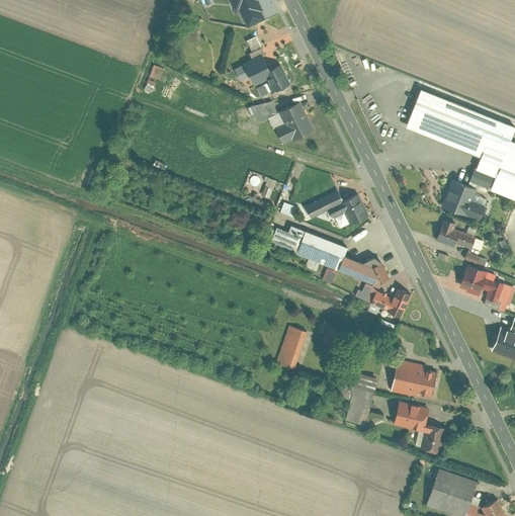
[(265,19),(255,0),(227,0),(243,30),(265,19)]
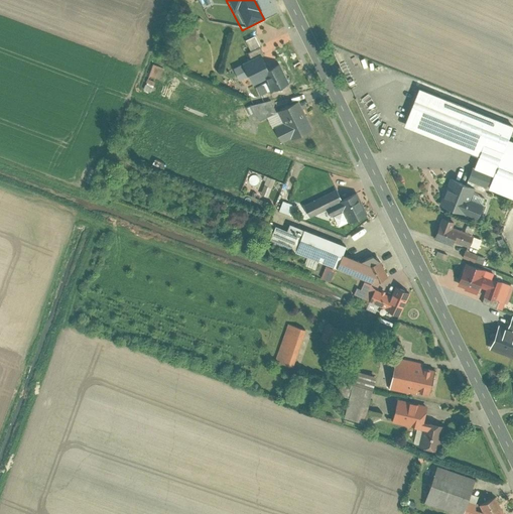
[(255,36),(246,41),(250,50),(260,46),(255,36)]
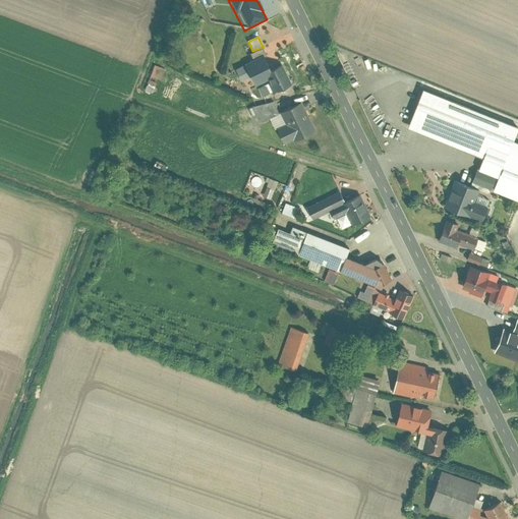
[(266,55),(263,49),(249,54),(252,61),(266,55)]
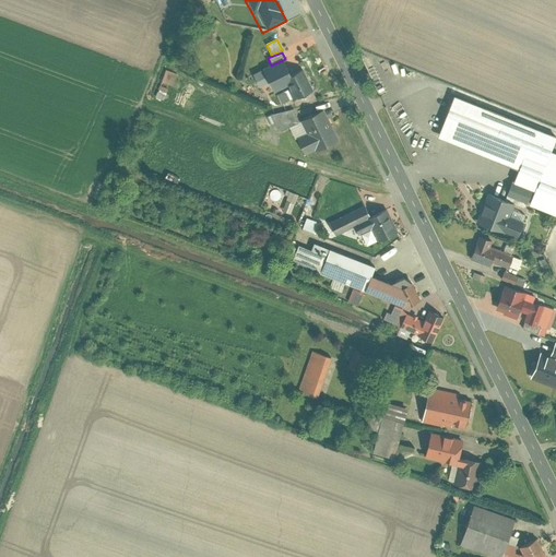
[(271,66),(253,73),(259,85),(272,80),(276,91),(296,82),(293,76),(285,59),(271,66)]
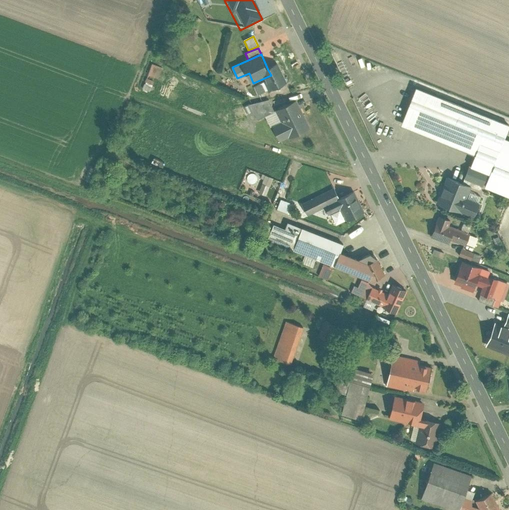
[(141,90),(151,93),(158,67),(149,65),(141,90)]
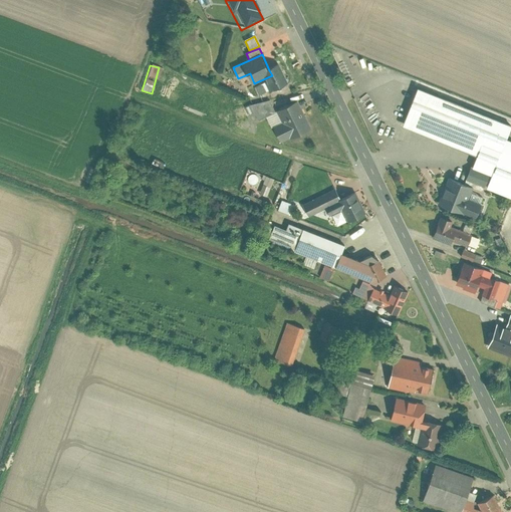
[(277,88),(288,83),(279,65),(269,70),(272,75),(273,79),(277,88)]
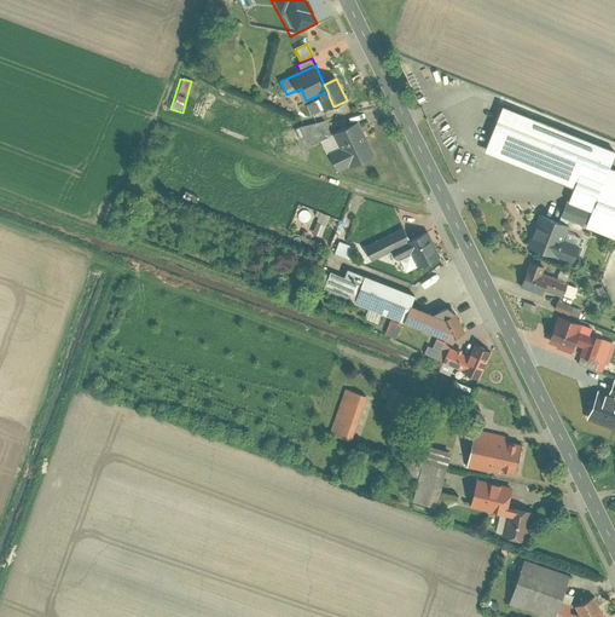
[(329,96),(307,105),(313,116),(334,107),(329,96)]
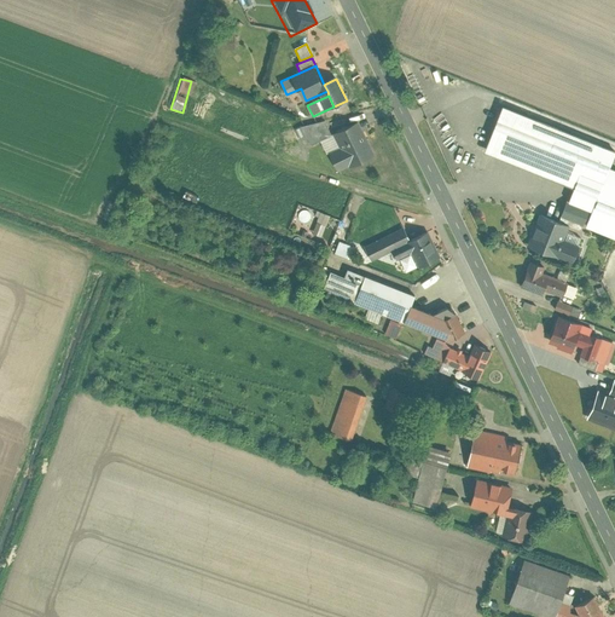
[(613,151),(500,108),(481,155),(570,190),(593,199),(605,169),(613,151)]
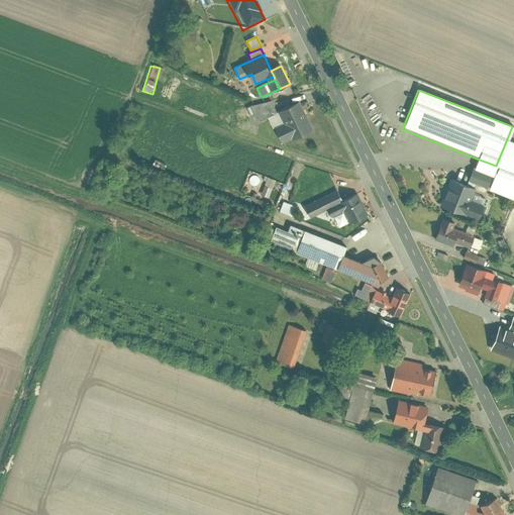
[(301,102),(279,112),(286,126),(278,130),(284,142),(313,129),(301,102)]
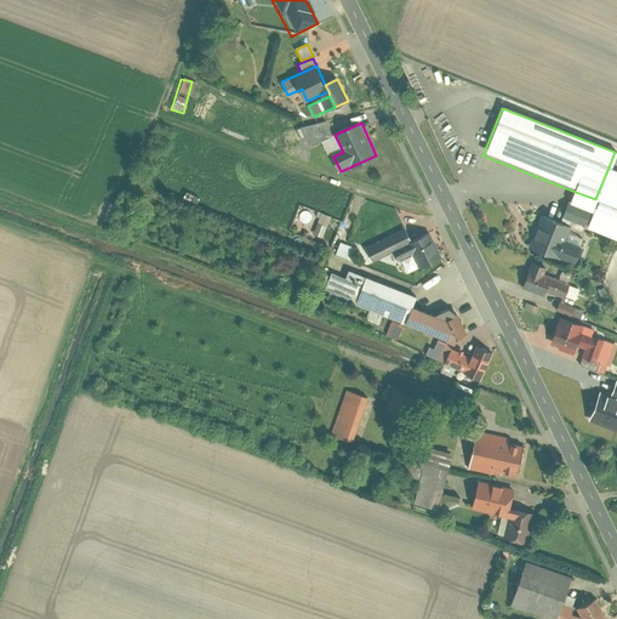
[(616,172),(607,170),(595,199),(572,191),(565,205),(589,214),(584,228),(616,242),(616,172)]
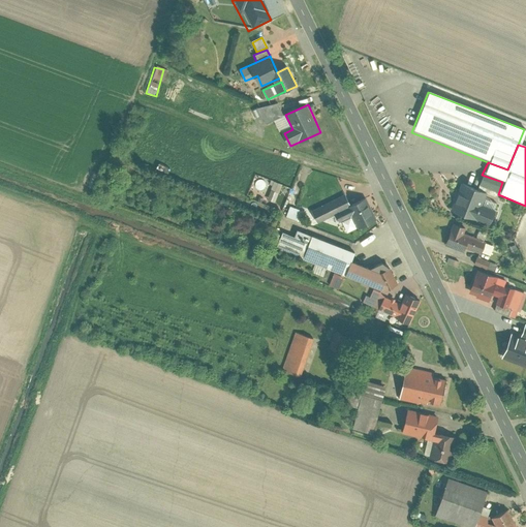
[(281,185),(273,182),(267,198),(275,202),(281,185)]
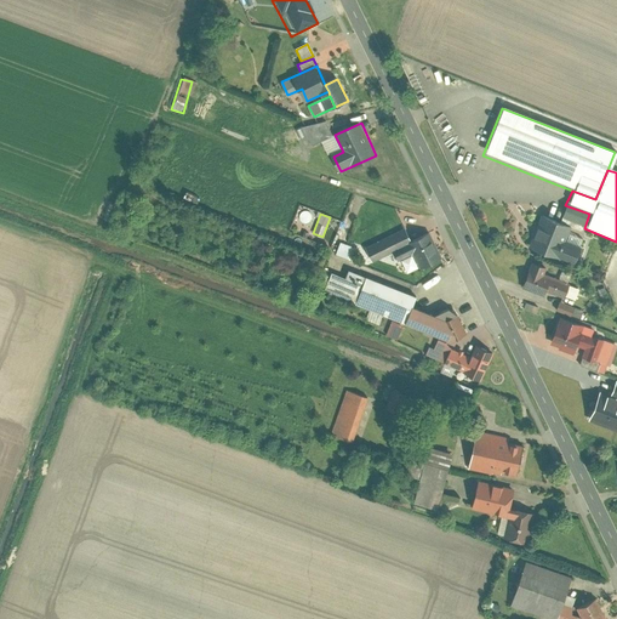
[(571,228),(538,216),(525,249),(558,262),(571,228)]
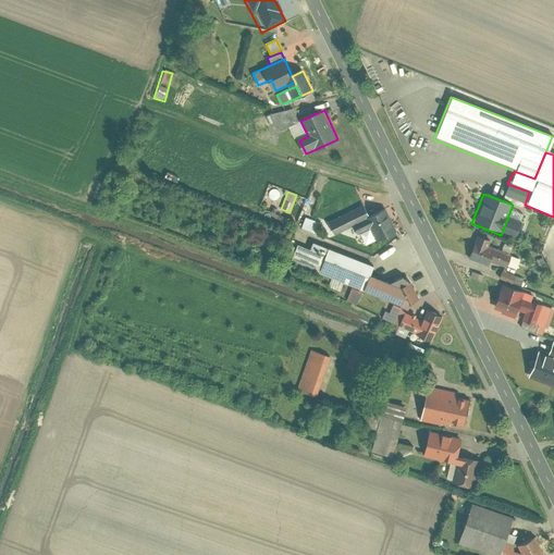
[(364,206),(329,222),(334,234),(353,225),(370,218),(364,206)]
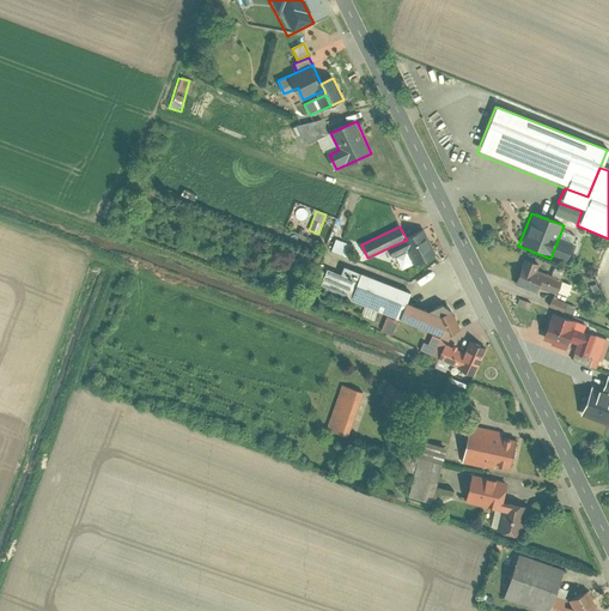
[(416,266),(436,256),(424,231),(407,240),(388,248),(393,256),(408,249),(416,266)]
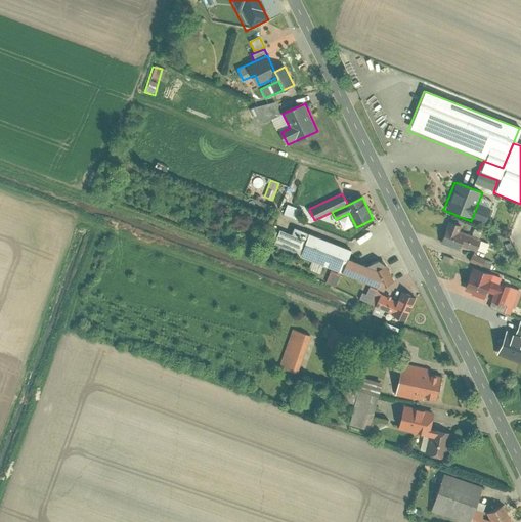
[(297,208),(286,205),(281,216),(293,219),(297,208)]
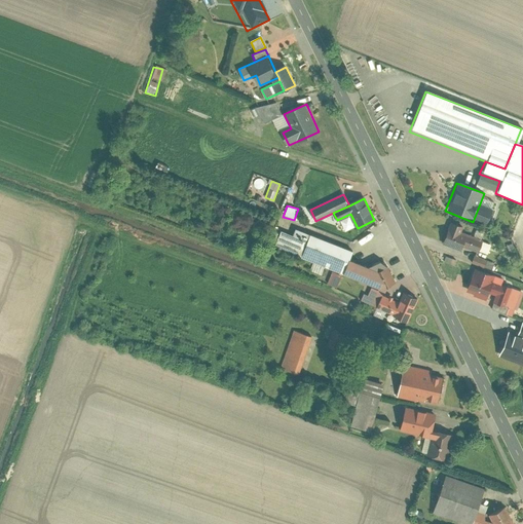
[(484,238),(447,224),(439,245),(476,259),(484,238)]
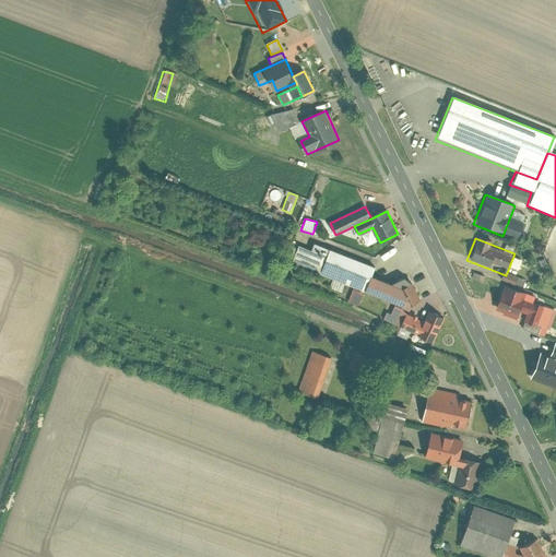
[(295,261),(323,273),(332,249),(316,243),(312,250),(300,246),(295,261)]
